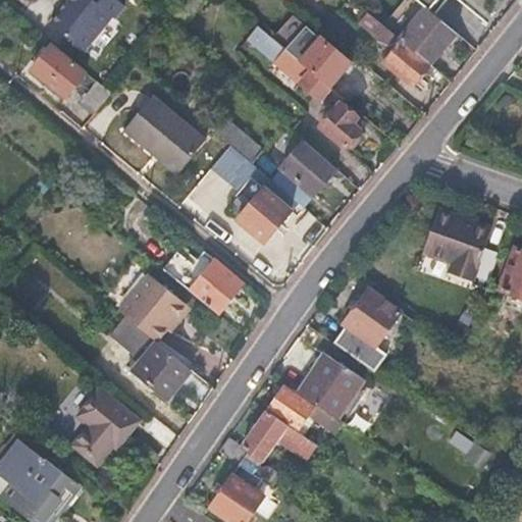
[(87,24),(106,0),(69,0),(64,6),(87,24)]
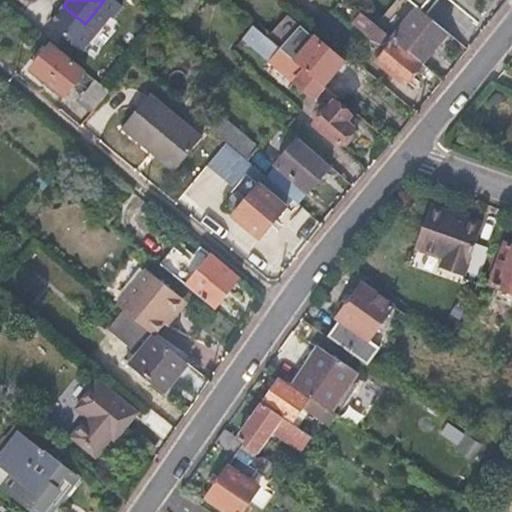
[(104,0),(85,24),(97,35),(111,19),(113,21),(124,7),(116,0),(104,0)]
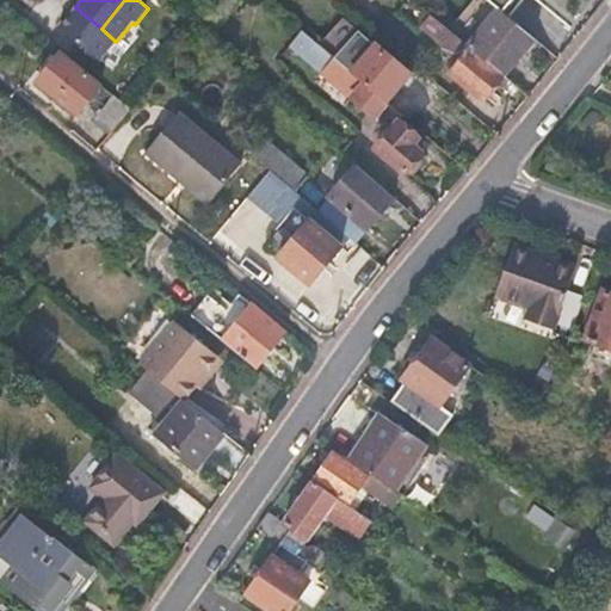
[(485,99),(504,75),(470,47),(414,0),(402,13),(420,28),(424,25),(440,41),(443,48),(455,71),(452,73),(485,99)]
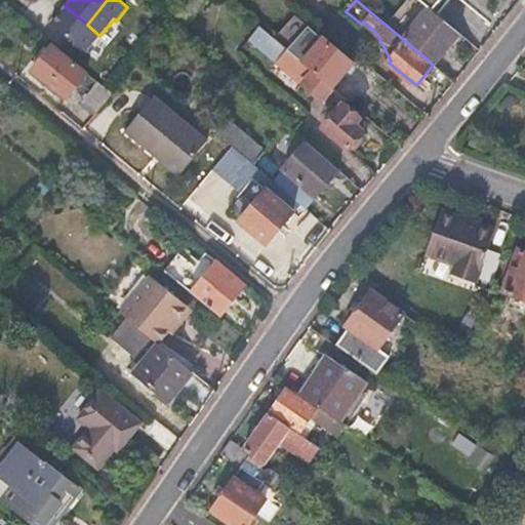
[(430,9),(436,14),(447,0),(417,0),(419,1),(430,9)]
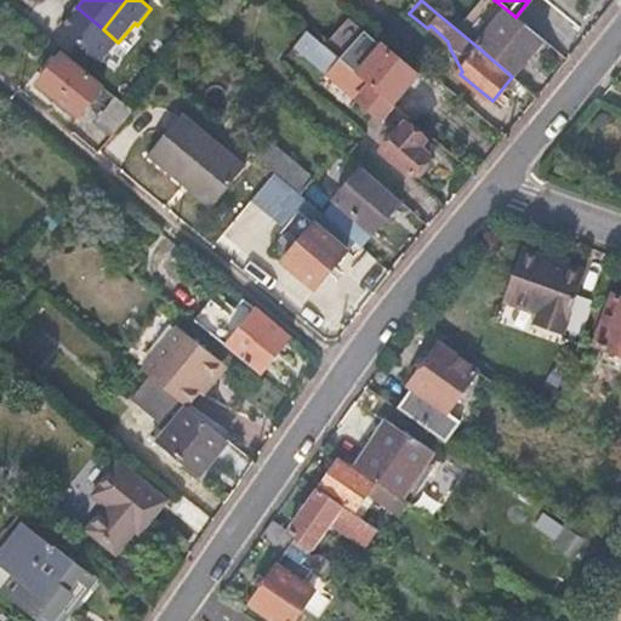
[(103,60),(118,43),(103,29),(77,7),(62,26),(103,60)]
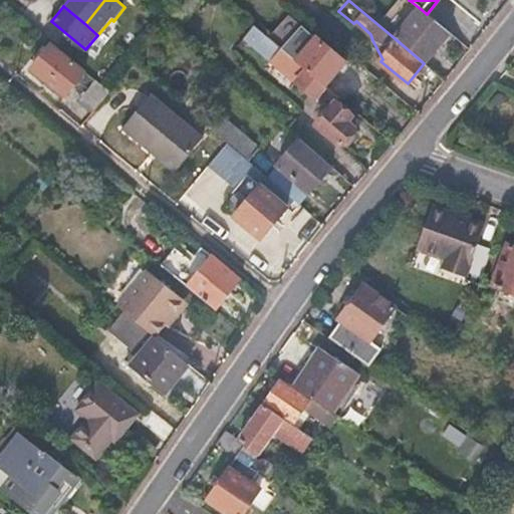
[(424,63),(448,32),(427,14),(421,9),(396,39),(424,63)]
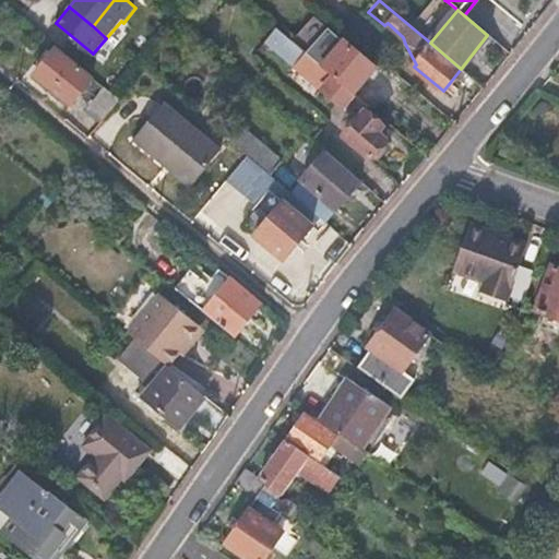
[(328,27),(306,52),(354,93),(373,69),(328,27)]
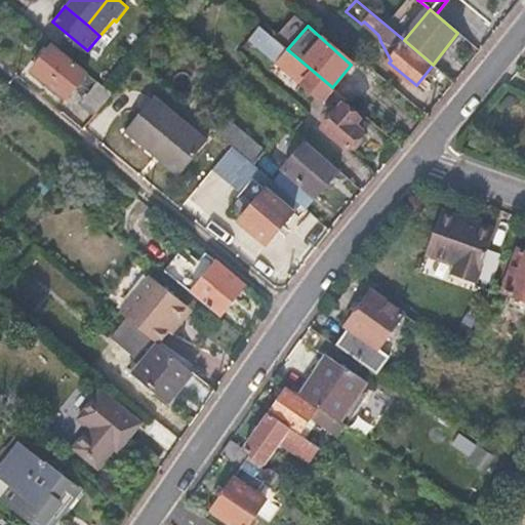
[(272,66),(284,50),(258,29),(246,44),(272,66)]
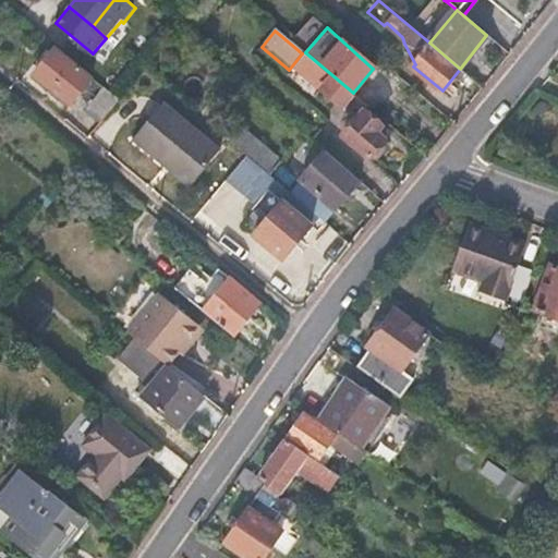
[(93,79),(58,49),(35,75),(71,105),(93,79)]
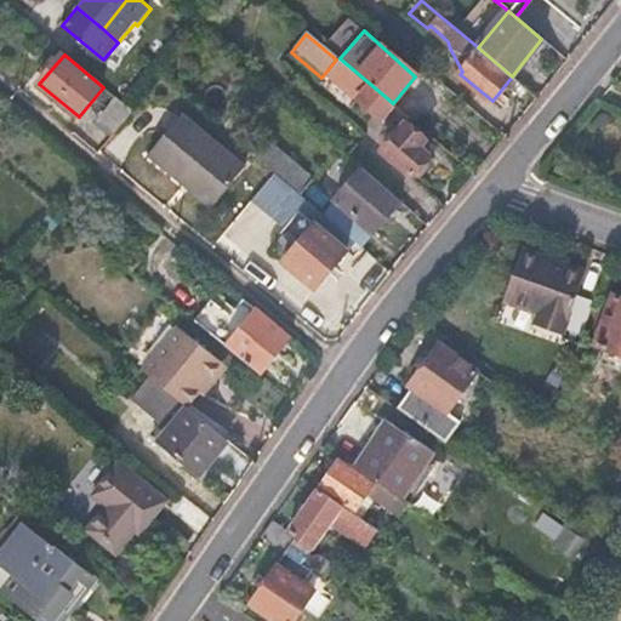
[(388,123),(400,109),(393,103),(340,58),(328,73),(379,117),(381,115),(388,123)]
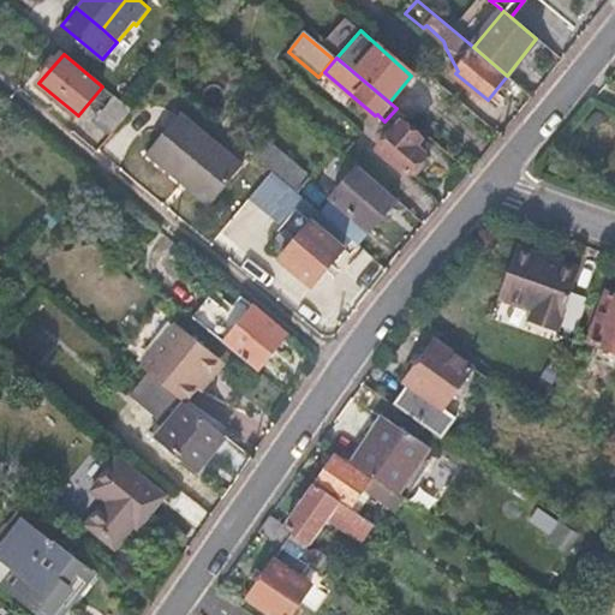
[(100,123),(112,133),(131,111),(119,100),(100,123)]
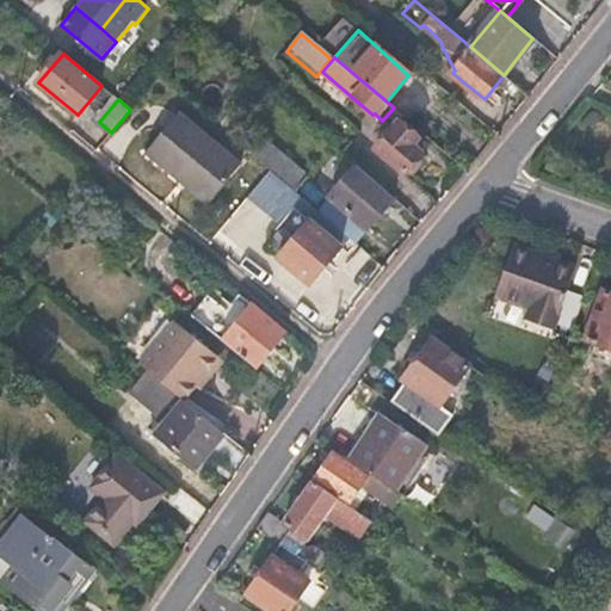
[(240,164),(178,113),(144,154),(208,205),(240,164)]
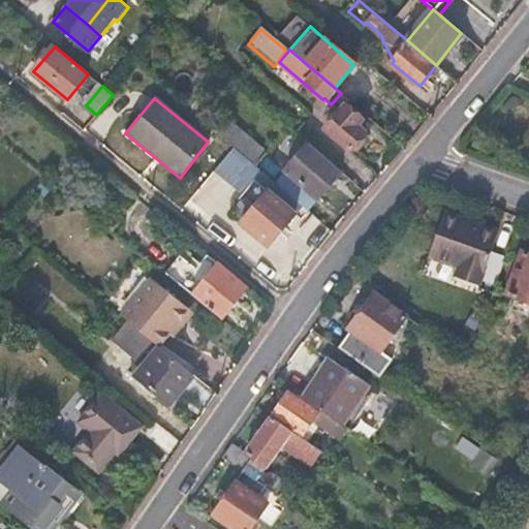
[(354,145),(363,135),(366,131),(359,125),(363,120),(345,104),(324,128),(350,150),(354,145)]
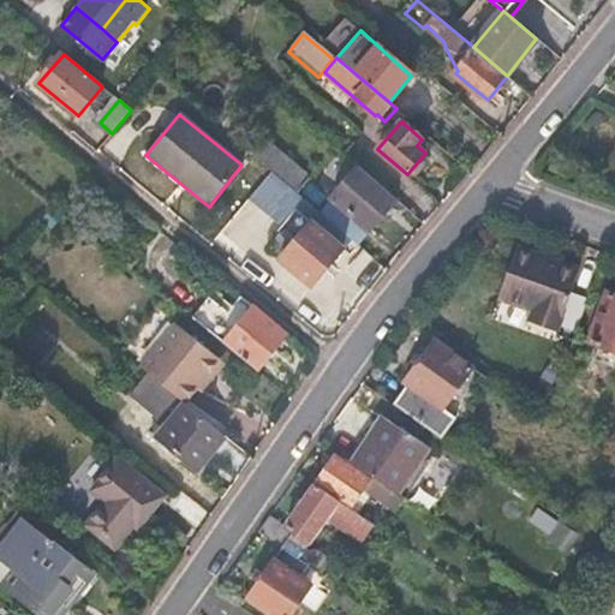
[(272,172),(298,193),(310,178),(263,139),(250,154),(272,172)]
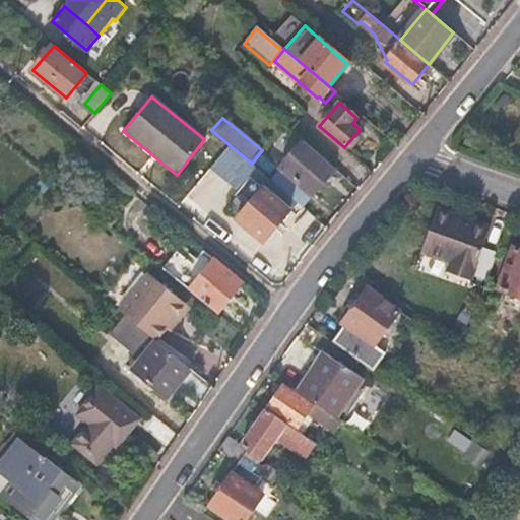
[(360,137),(356,133),(348,142),(352,145),(360,137)]
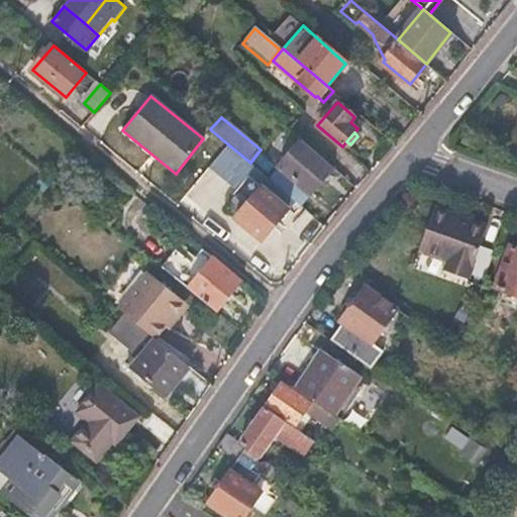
[(311,193),(332,166),(303,140),(280,166),(311,193)]
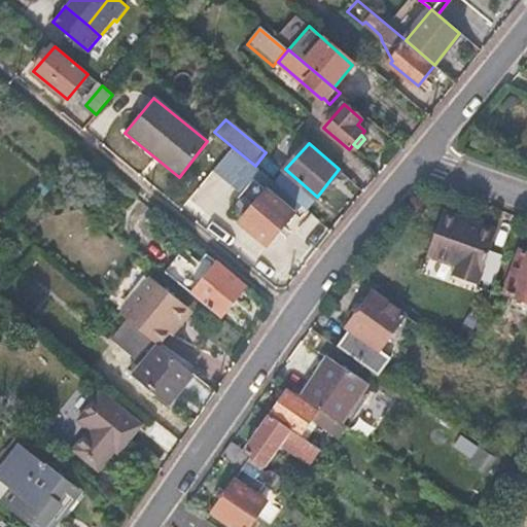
[(269,245),(302,205),(255,166),(233,147),(214,170),(233,184),(243,172),(253,181),(239,198),(242,201),(232,214),(269,245)]
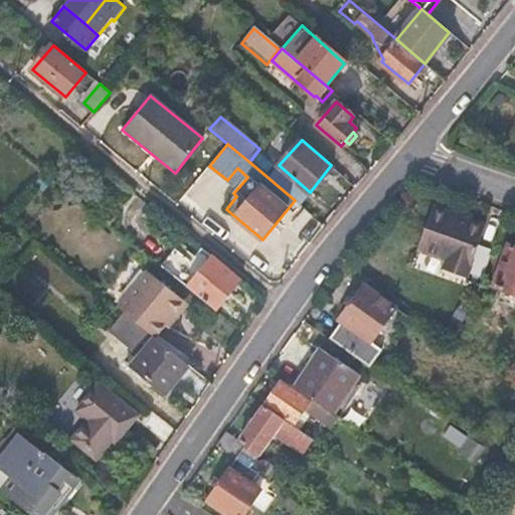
[(430,204),(412,248),(441,259),(440,265),(465,273),(482,224),(430,204)]
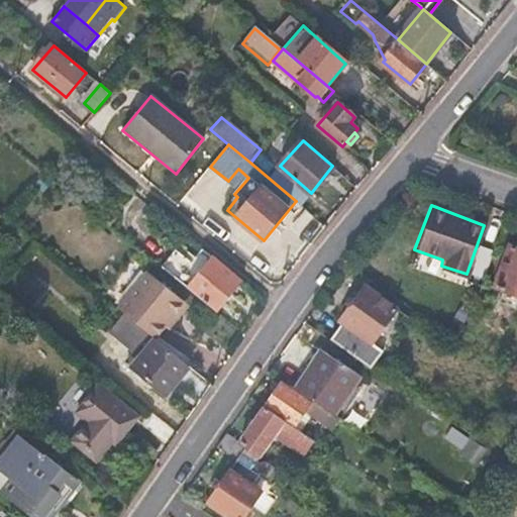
[(218,311),(242,282),(203,248),(193,262),(176,246),(162,265),(218,311)]
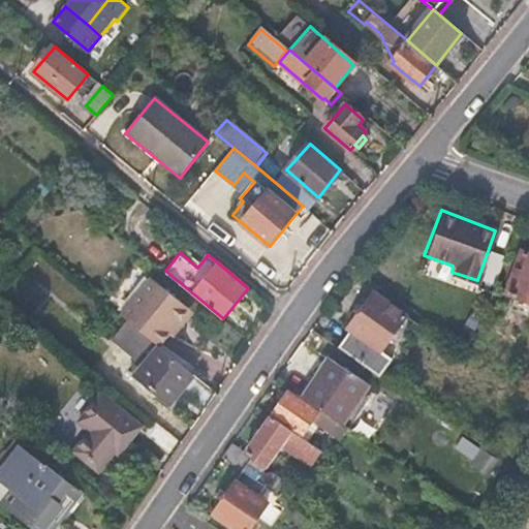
[(528,255),(522,253),(508,294),(528,301),(528,255)]
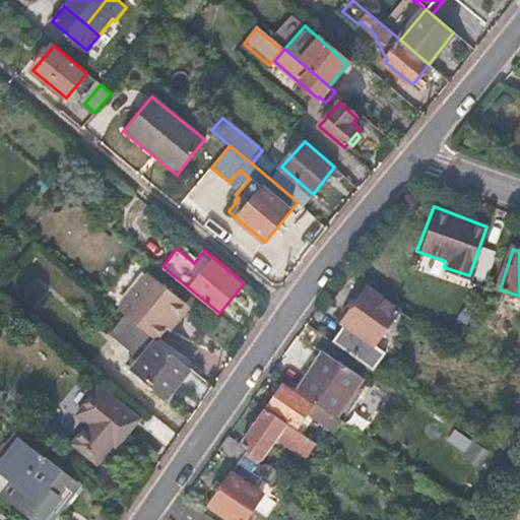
[(126,314),(156,339),(186,304),(149,272),(119,308),(126,314)]
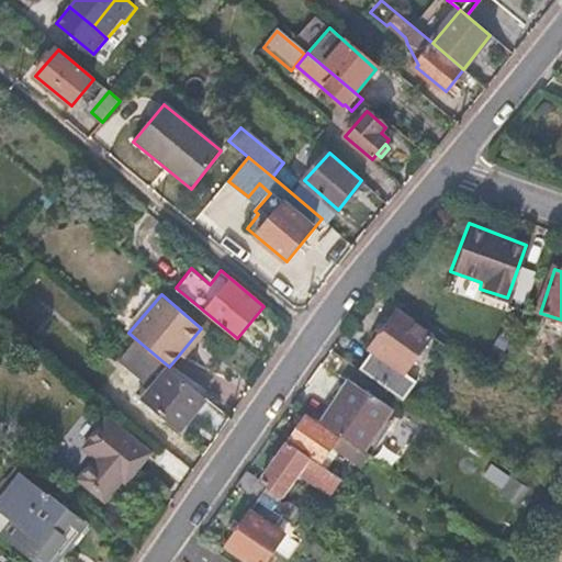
[(372,350),(358,370),(359,371),(406,402),(446,340),(394,308),(369,348),(372,350)]
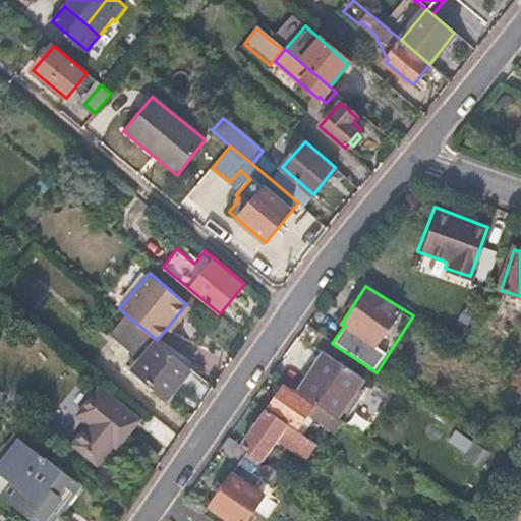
[(120,322),(151,348),(157,340),(126,314),(120,322)]
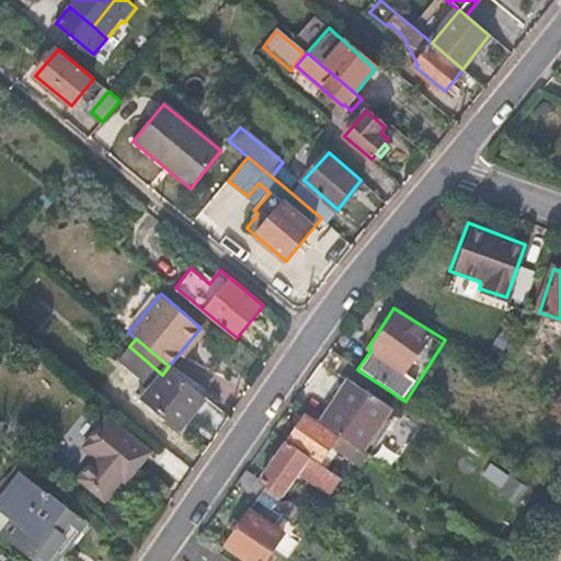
[(181,428),(206,397),(169,366),(162,375),(144,397),(181,428)]
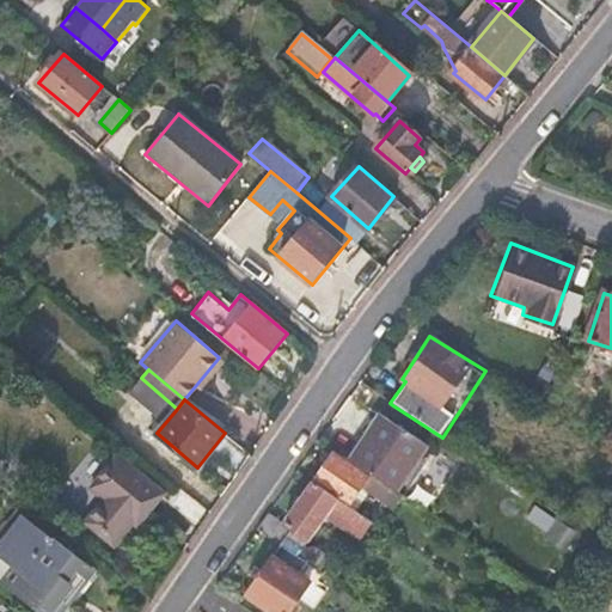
[(379,414),(349,460),(396,491),(427,442),(379,414)]
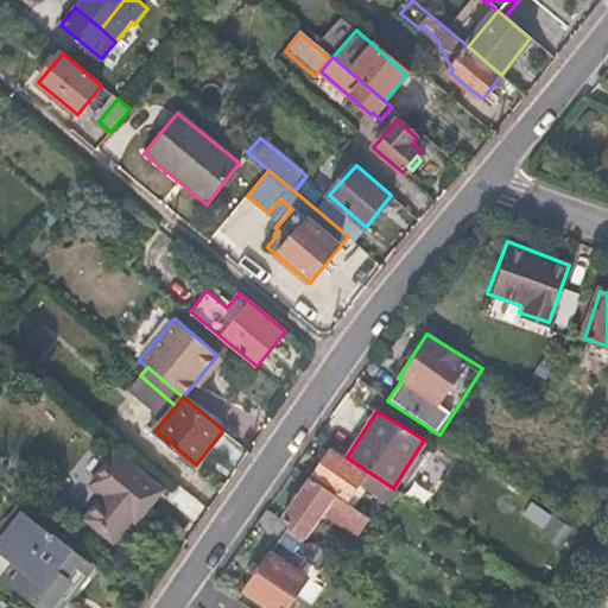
[(335,449),(312,479),(346,501),(359,482),(392,504),(400,492),(393,488),(347,457),(335,449)]
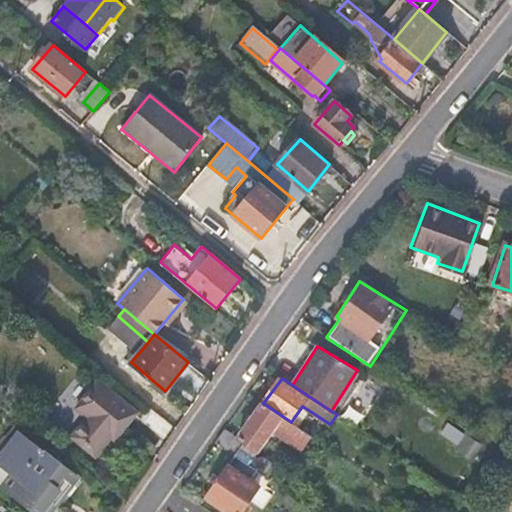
[(124,431),(137,414),(98,382),(63,425),(98,454),(120,427),(124,431)]
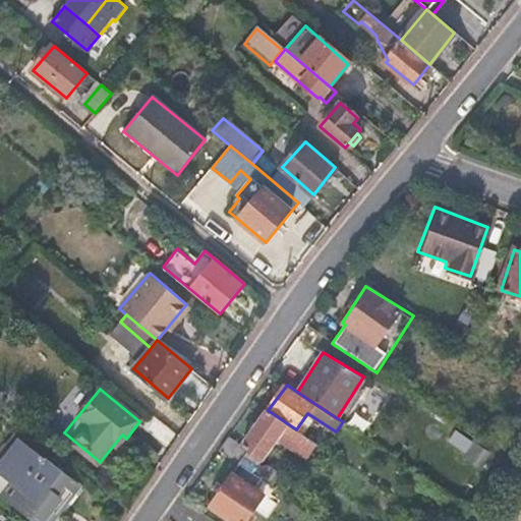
[(229,437),(219,451),(238,463),(270,483),(272,485),(280,472),(269,465),(264,465),(253,458),(255,455),(262,458),(276,439),(306,457),(316,443),(296,429),(268,410),(242,446),(229,437)]
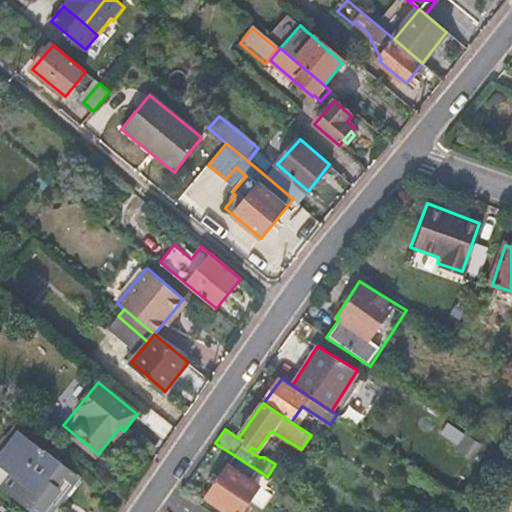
[(42,453),(17,433),(0,454),(0,466),(19,481),(10,490),(28,506),(27,507),(33,511),(51,511),(56,506),(51,501),(59,491),(61,493),(74,475),(44,451),(42,453)]
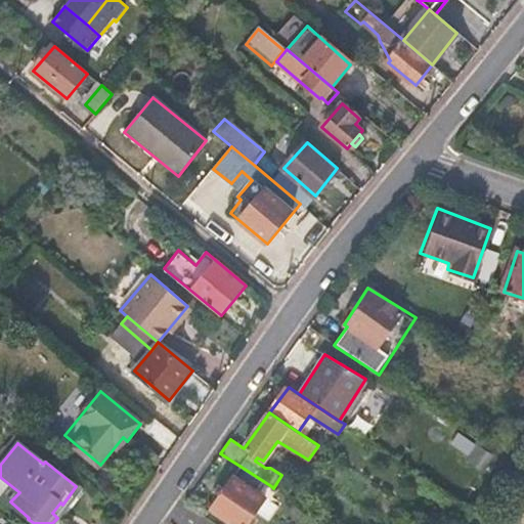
[(248,523),(271,486),(239,466),(212,508),(235,523),(248,523)]
